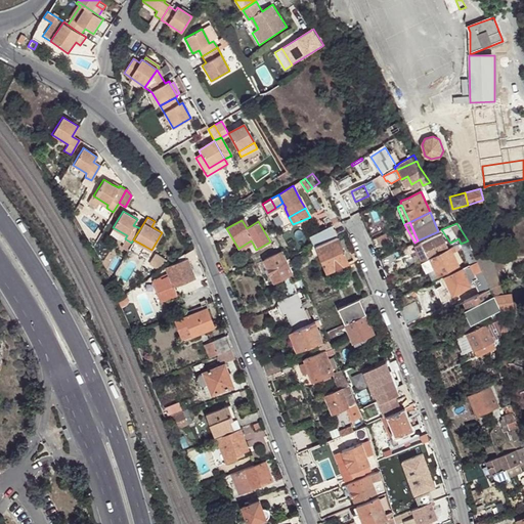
[(317,232),(321,243),(337,235),(333,225),(317,232)]
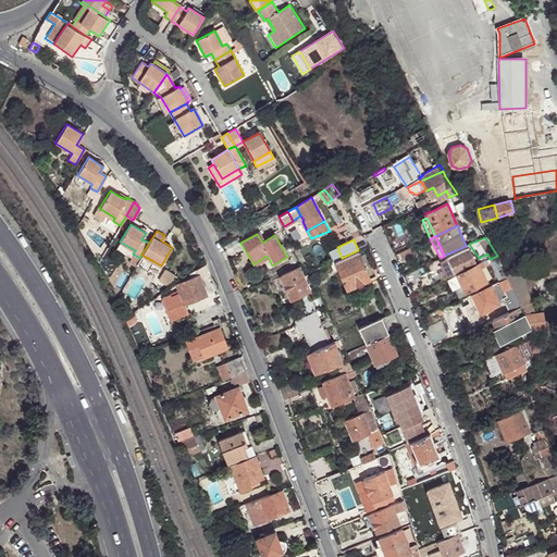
[(469,248),(447,258),(456,275),(456,274),(477,264),(469,248)]
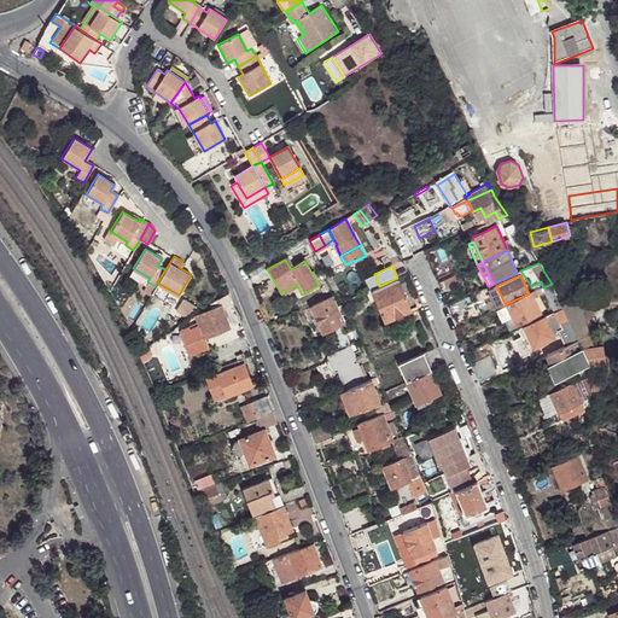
[(372,289),(375,298),(385,320),(396,316),(410,309),(397,278),(379,286),(372,289)]
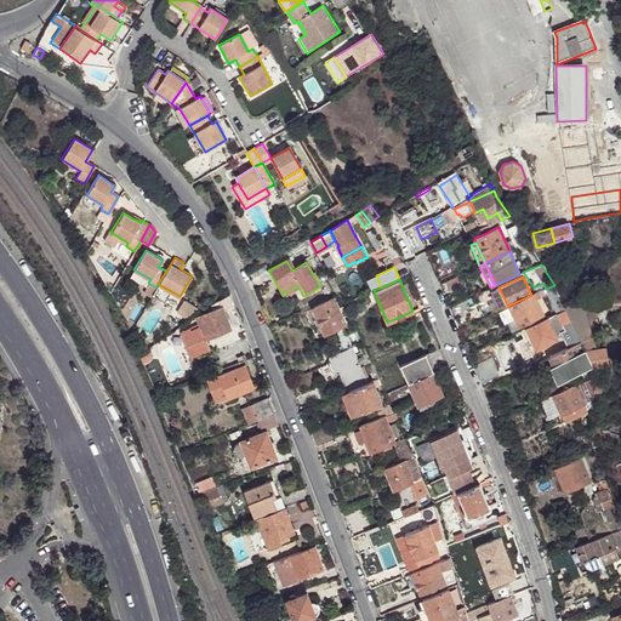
[(171,291),(158,284),(155,288),(152,295),(165,302),(171,291)]
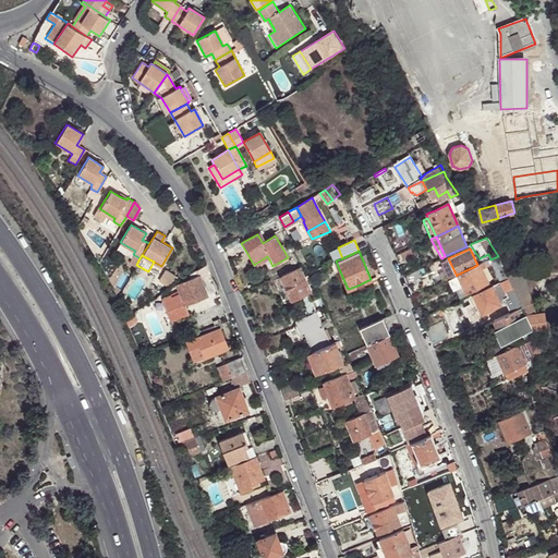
[(447,255),(445,256),(441,258),(440,258),(449,278),(452,277),(457,276),(448,258),(447,255)]
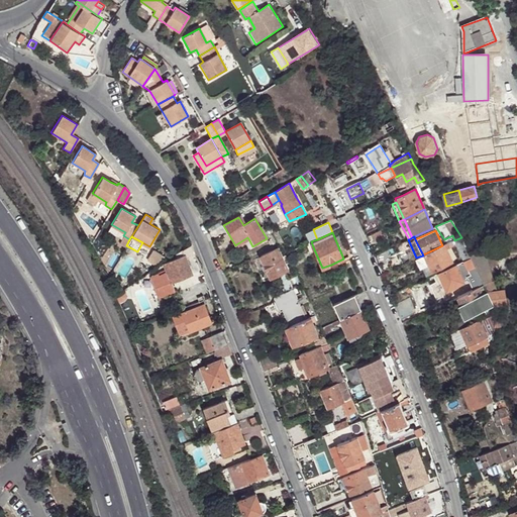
[(238,247),(249,240),(247,237),(236,244),(238,247)]
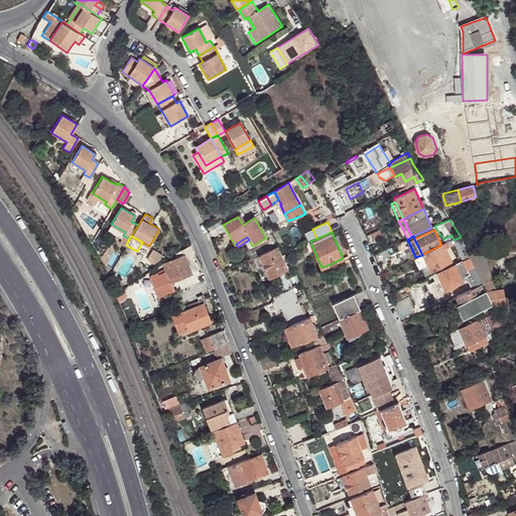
[(467,250),(461,237),(454,240),(456,242),(463,260),(470,256),(467,250)]
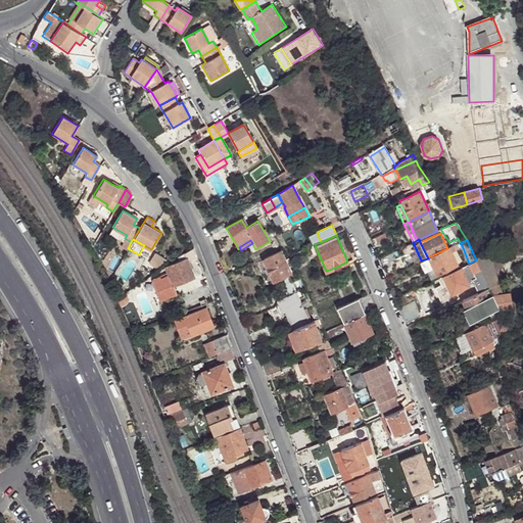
[(462,245),(460,243),(449,247),(452,251),(460,247),(459,246),(462,245)]
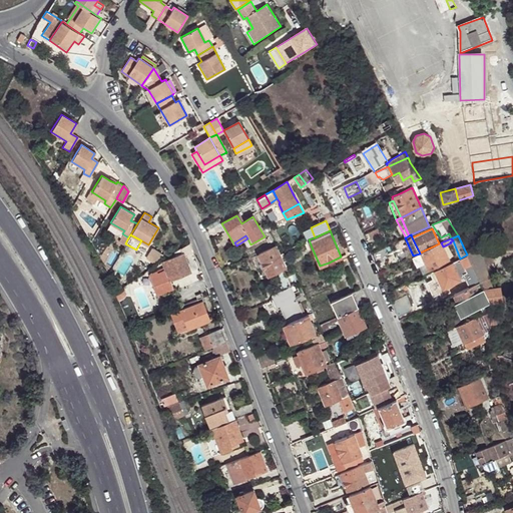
[(443,246),(441,242),(439,243),(420,252),(425,263),(428,271),(449,261),(443,246)]
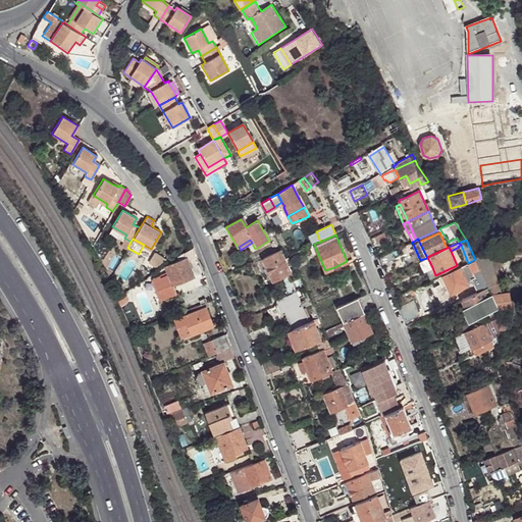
[(497,306),(498,308),(512,305),(510,293),(503,294),(498,279),(487,249),(472,253),(475,259),(479,268),(486,282),(488,288),(497,306)]
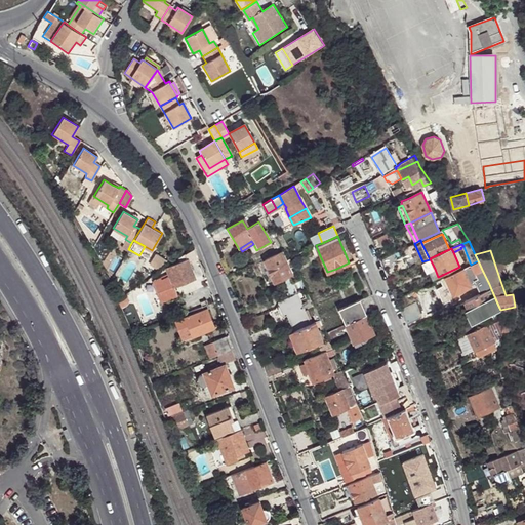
[(283,252),(266,260),(266,261),(276,282),(293,275),(290,268),(293,266),(290,259),(286,260),(283,252)]
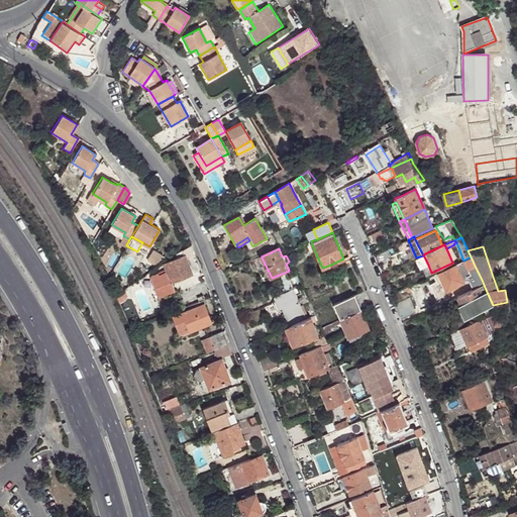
[(419,256),(416,257),(415,257),(420,269),(424,267),(428,265),(423,254),(423,255),(419,256)]
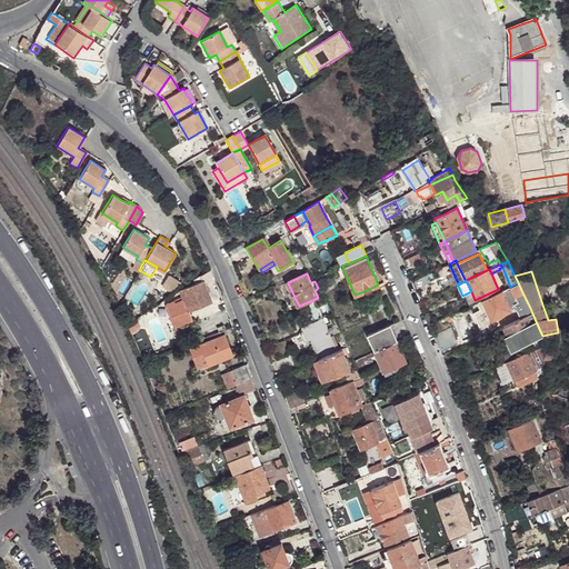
[(211,301),(203,281),(195,285),(180,290),(183,299),(188,310),(189,310),(211,301)]
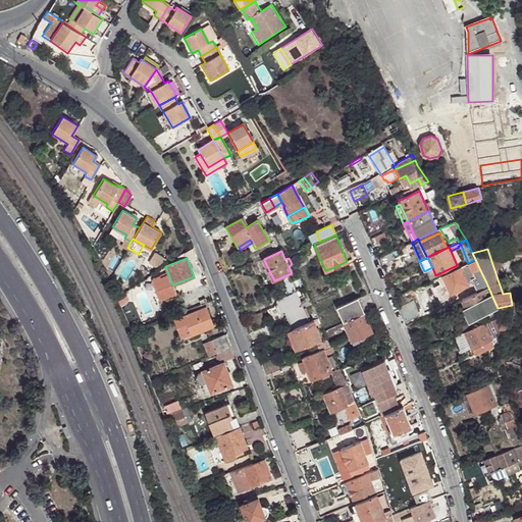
[(479,268),(475,259),(468,263),(472,271),(479,268)]
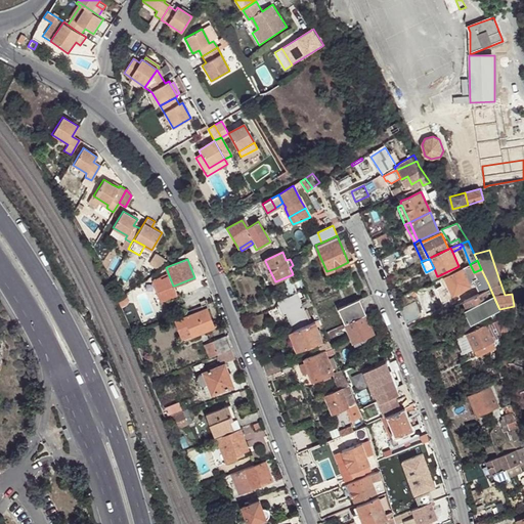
[(275,281),(265,261),(261,263),(271,284),(275,281)]
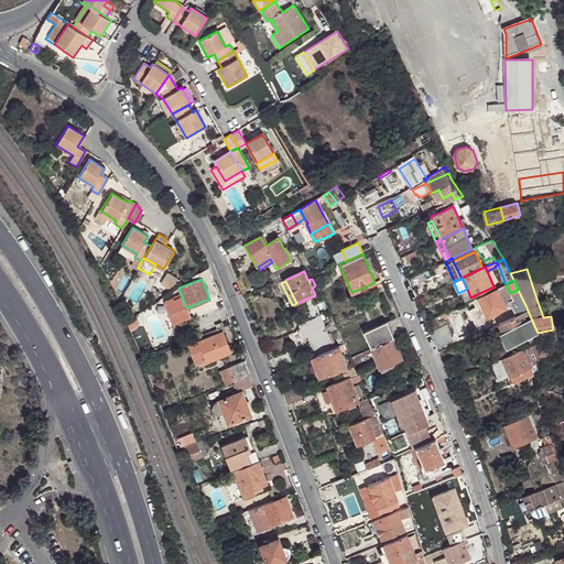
[(376,286),(375,282),(361,289),(364,292),(376,286)]
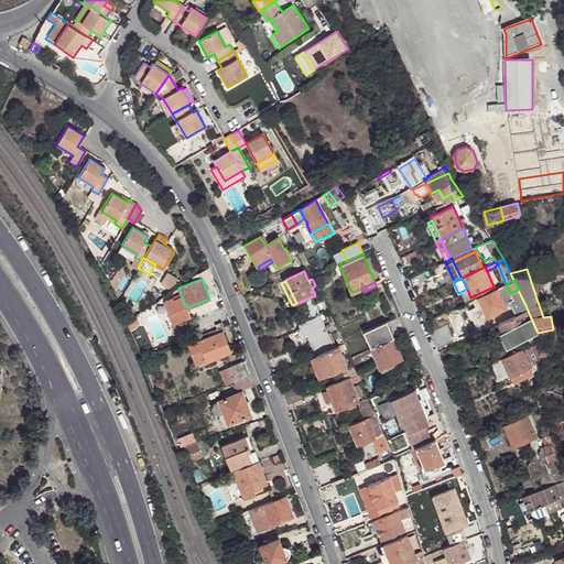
[(510,293),(506,284),(498,288),(500,293),(505,292),(506,295),(510,293)]
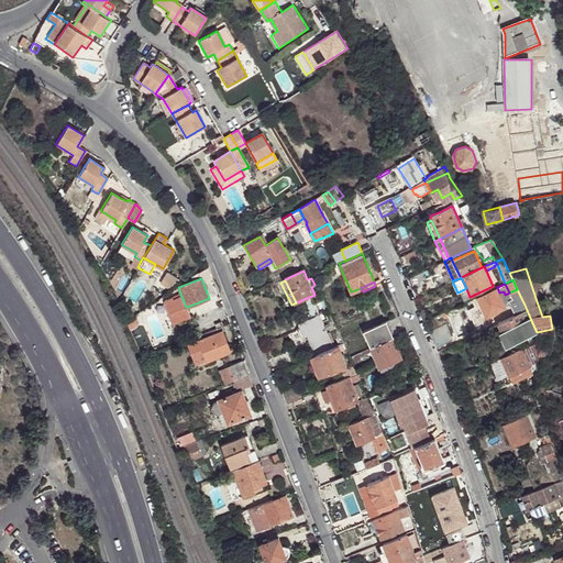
[(499,293),(497,287),(477,297),(486,318),(506,308),(499,293)]
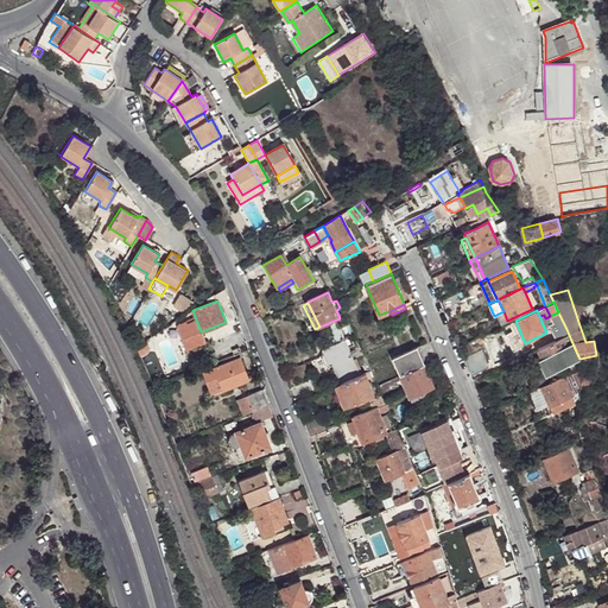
[(392,315),(390,311),(379,315),(382,323),(393,318),(392,315)]
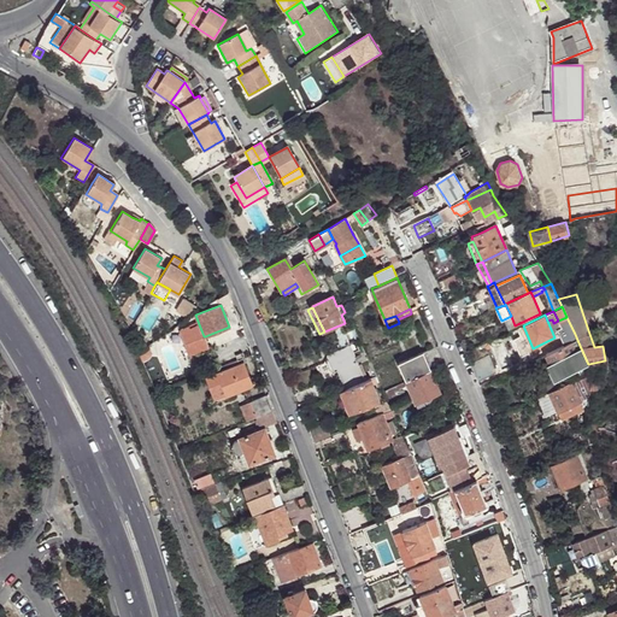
[(204,336),(199,324),(191,328),(192,334),(182,338),(189,356),(209,347),(205,336),(204,336)]
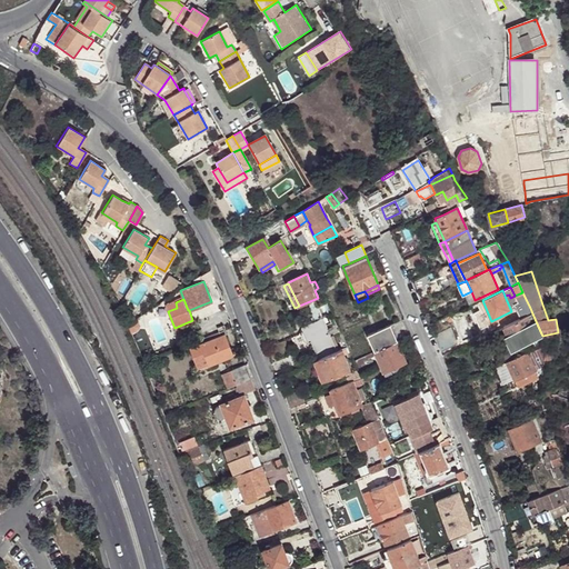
[(491,321),(482,300),(477,302),(486,323),(491,321)]
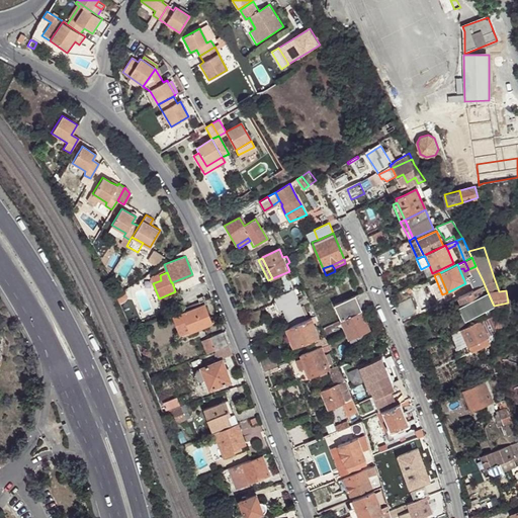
[(290,328),(308,321),(288,280),(280,283),(284,293),(274,298),(280,313),(282,312),(290,328)]
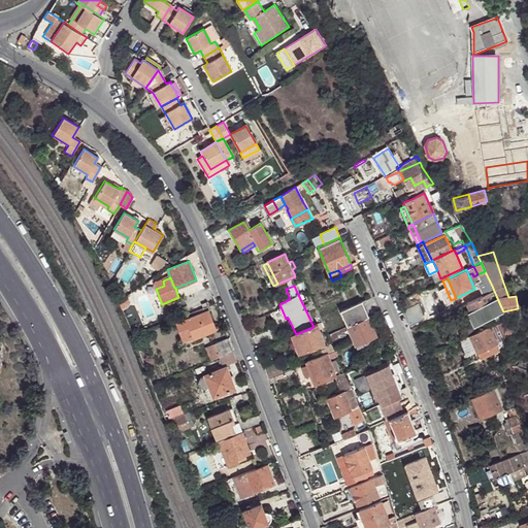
[(494,291),(492,286),(490,287),(485,289),(487,294),(489,294),(494,291)]
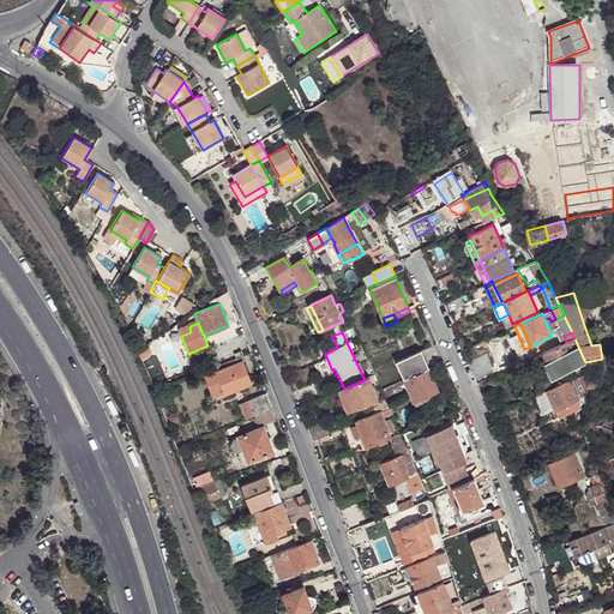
[(584,360),(575,338),(569,342),(578,362),(584,360)]
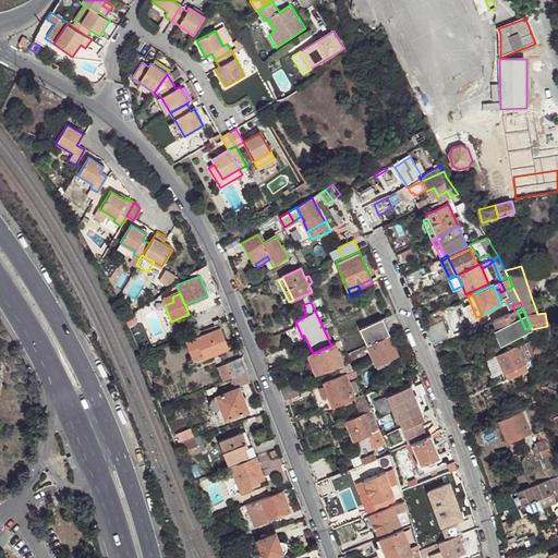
[(525,329),(517,311),(514,311),(509,313),(494,320),(504,340),(525,329)]
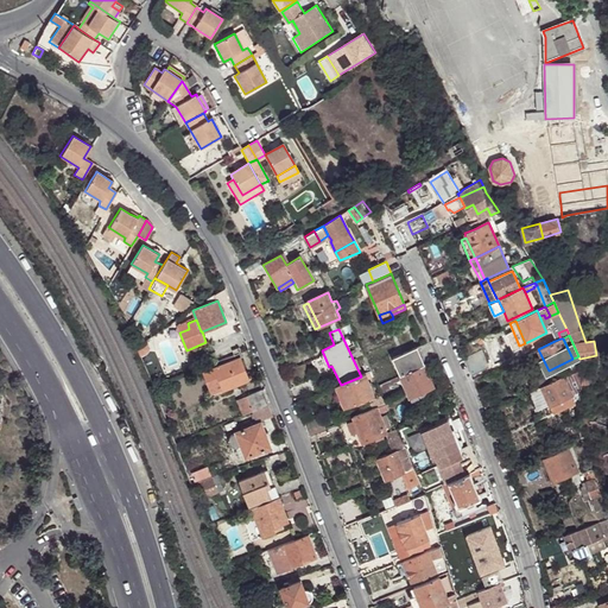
[(392,358),(399,375),(424,365),(417,347),(392,358)]
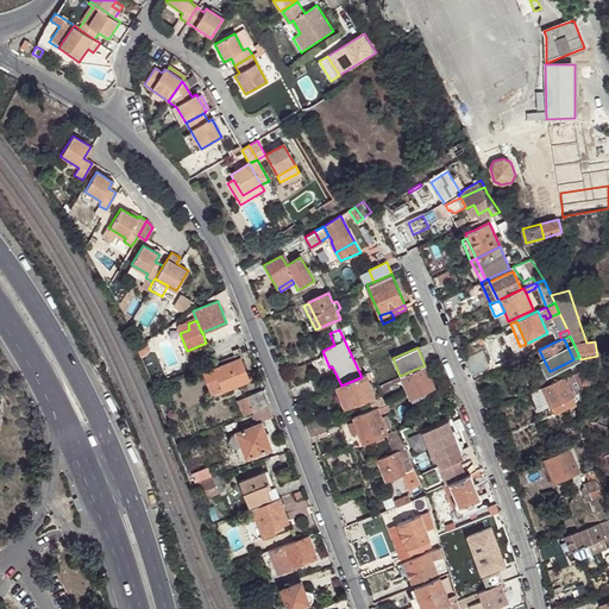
[(237,360),(231,363),(215,368),(223,388),(224,390),(232,387),(249,381),(240,358),(244,358),(242,353),(234,356),(237,360)]
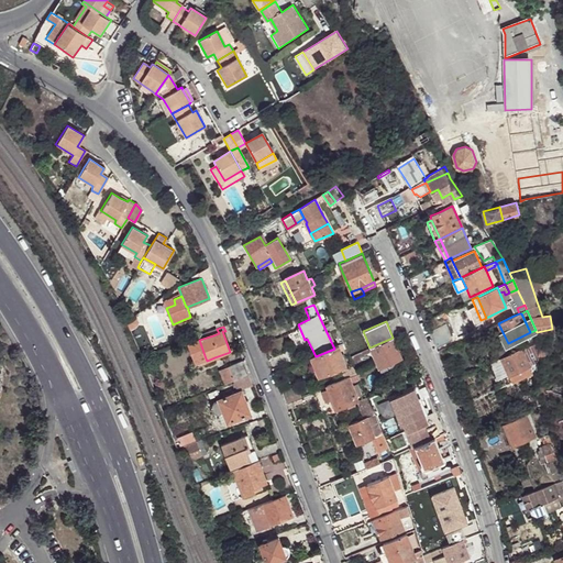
[(211,331),(194,338),(195,342),(199,340),(213,335),(211,331)]
